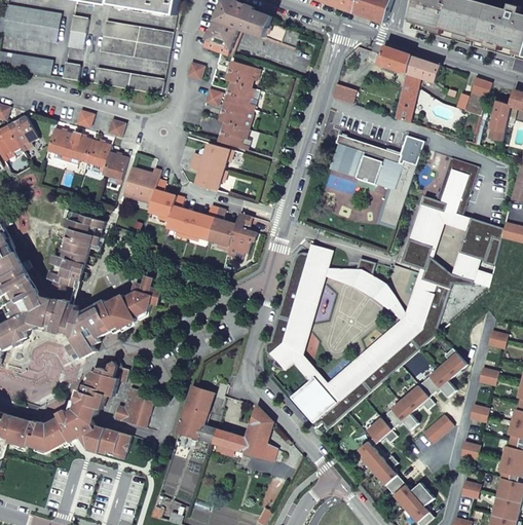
[(75,0),(110,5),(110,3),(176,14),(178,0),(75,0)]
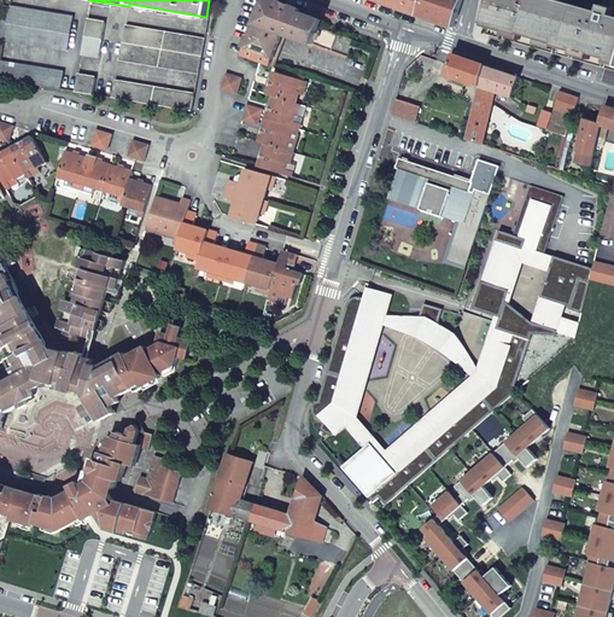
[(245,44),(241,53),(268,64),(280,31),(345,54),(351,39),(316,25),(319,18),(269,0),(263,0),(250,36),(252,39),(250,45),(245,44)]
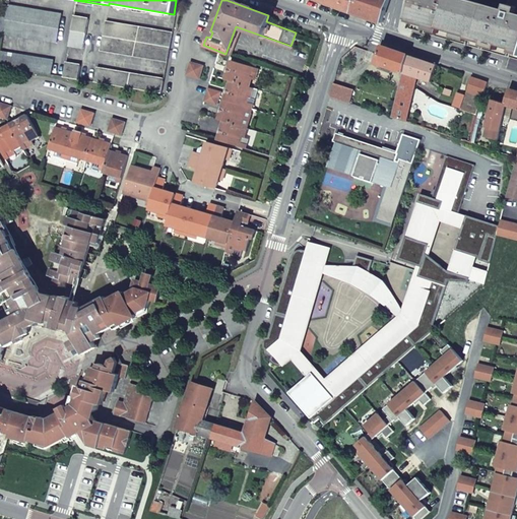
[(316,0),(380,23),(387,0),(316,0)]
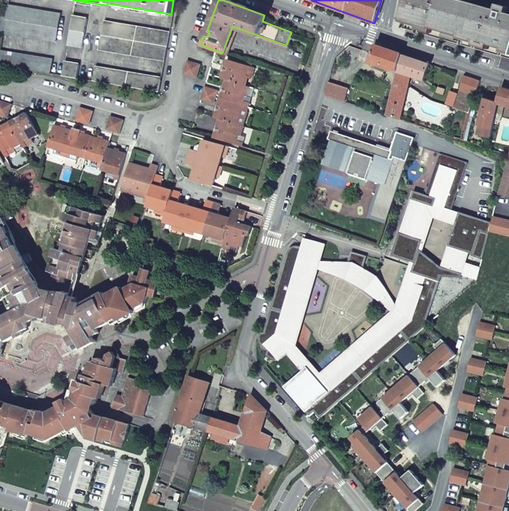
[(508,59),(508,3),(507,6),(503,5),(497,3),(495,10),(459,0),(404,0),(397,26),(508,59)]
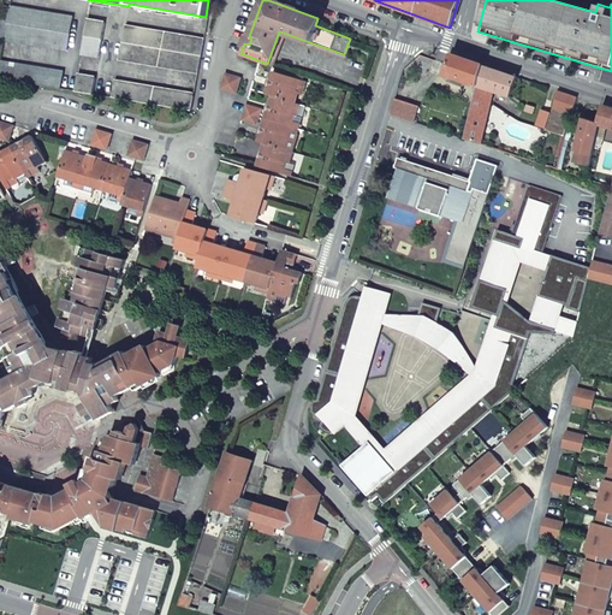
[(4,28),(1,39),(65,49),(70,16),(7,5),(5,19),(4,28)]
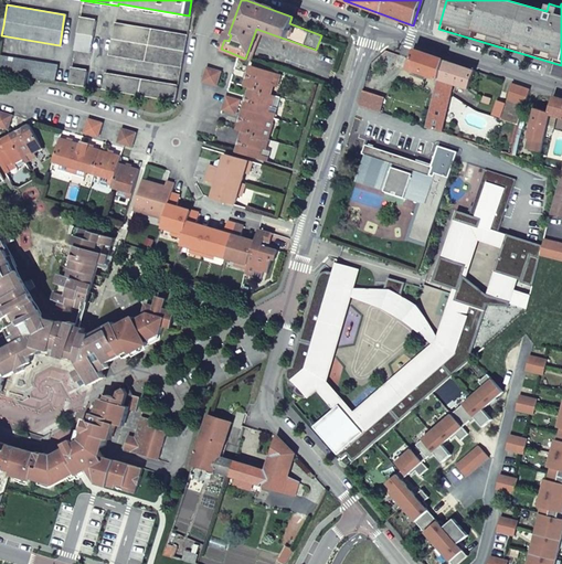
[(77,17),(72,48),(88,51),(94,19),(77,17)]
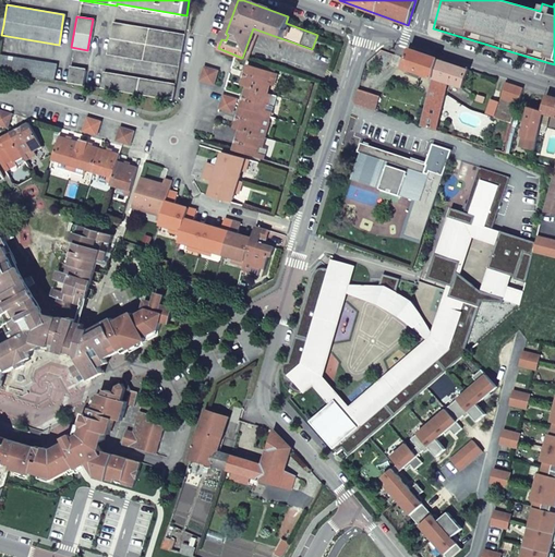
[(178,65),(183,35),(111,23),(105,52),(178,65)]
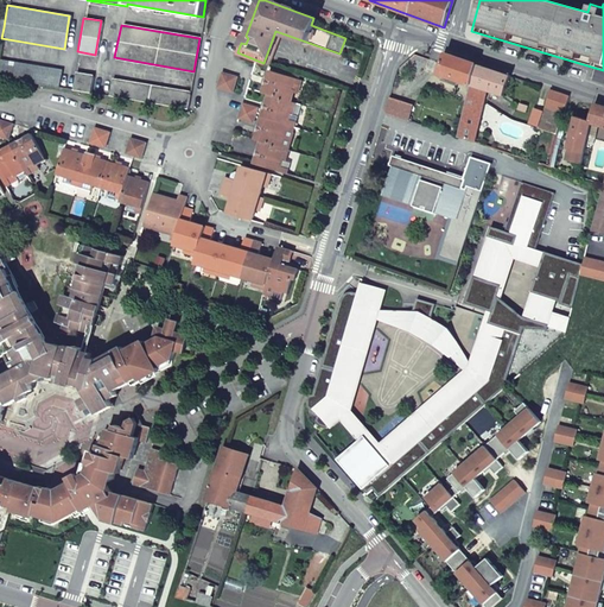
[(440,56),(438,62),(436,67),(439,68),(438,73),(469,83),(474,63),(444,54),(443,56),(440,56)]
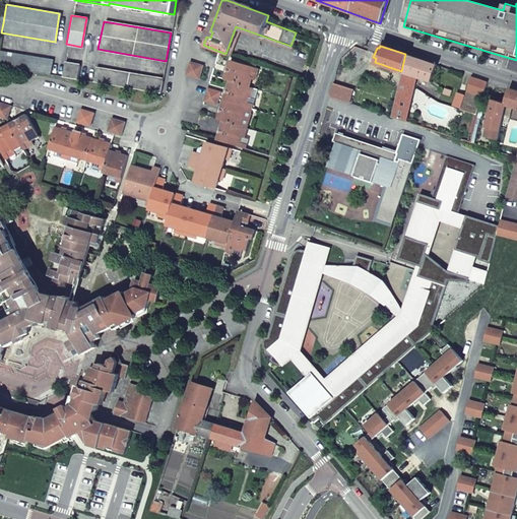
[(0,66),(50,74),(52,60),(0,50),(0,66)]
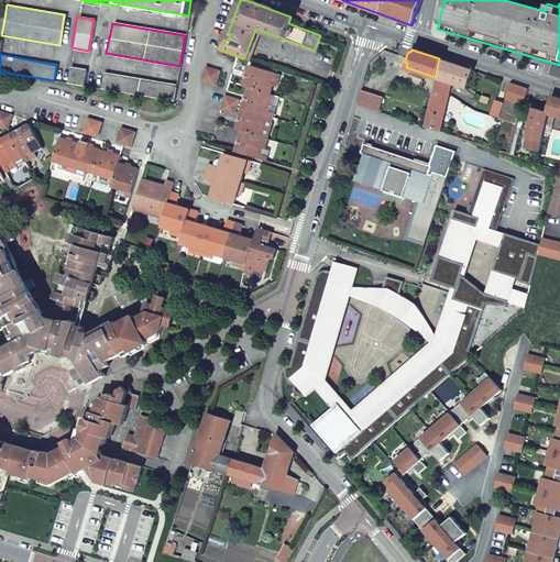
[(424,127),(438,131),(449,84),(464,88),(470,69),(439,58),(435,77),(424,127)]
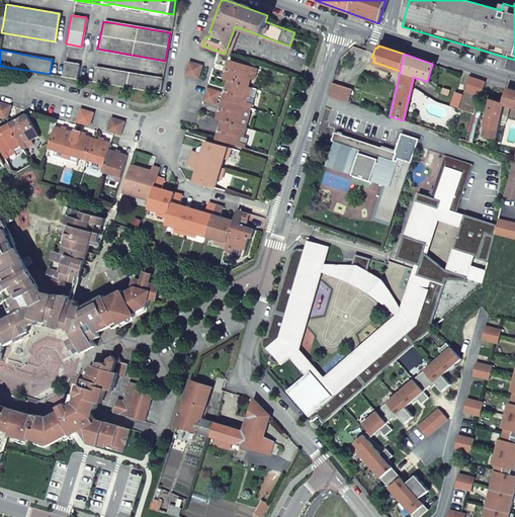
[(227,59),(222,78),(226,79),(248,86),(251,76),(246,74),(247,73),(245,72),(246,68),(253,70),(254,67),(227,59)]
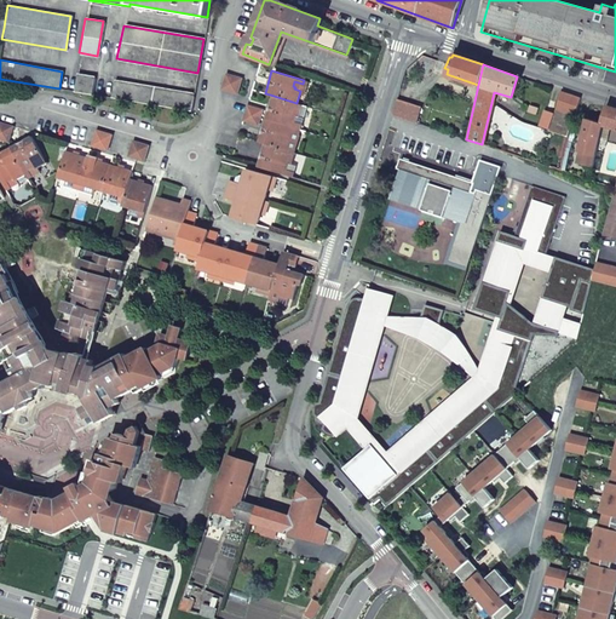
[(75,73),(73,91),(91,93),(93,76),(75,73)]
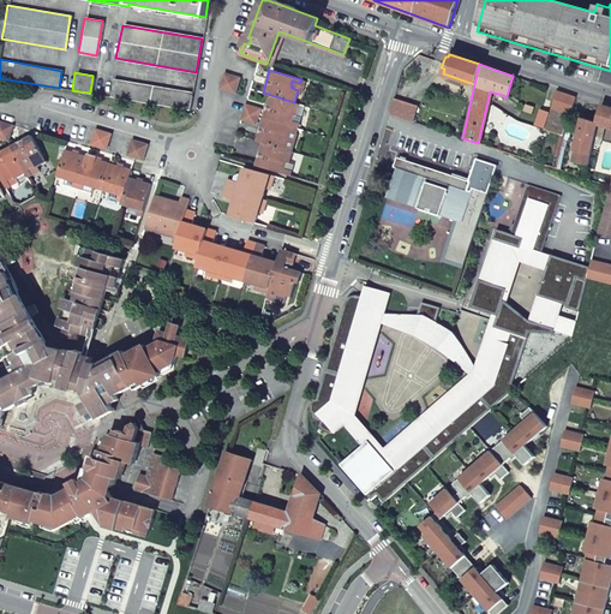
[(216,88),(225,90),(228,75),(221,72),(216,88)]
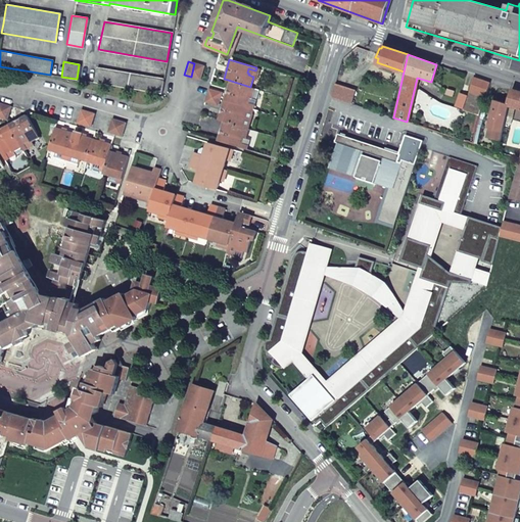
[(194,63),(191,77),(198,79),(202,65),(194,63)]
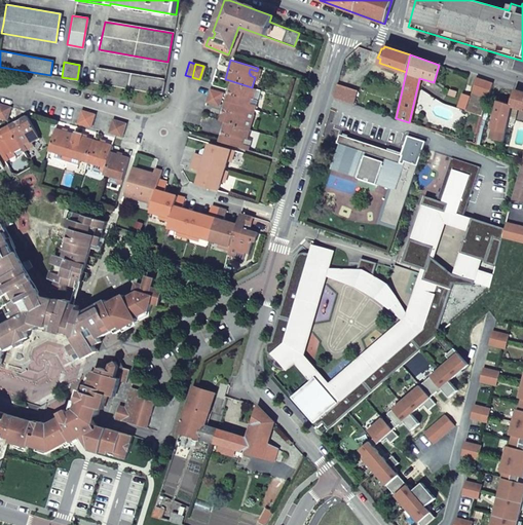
[(92,82),(161,94),(164,79),(97,68),(92,82)]
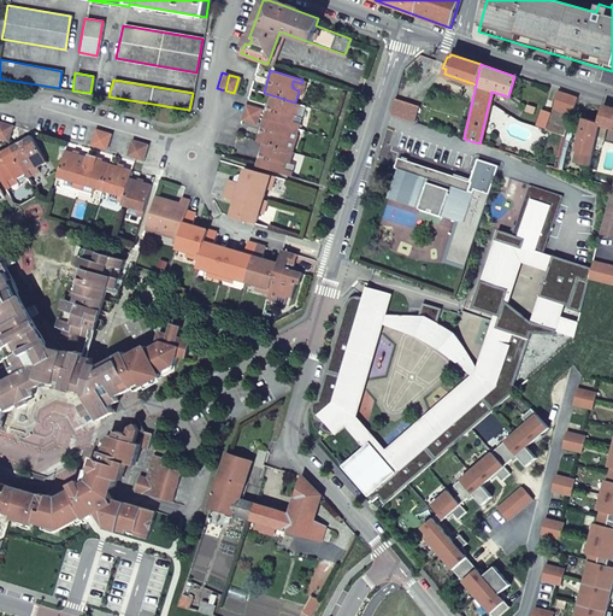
[(563,135),(571,104),(559,101),(563,92),(553,89),(543,129),(563,135)]
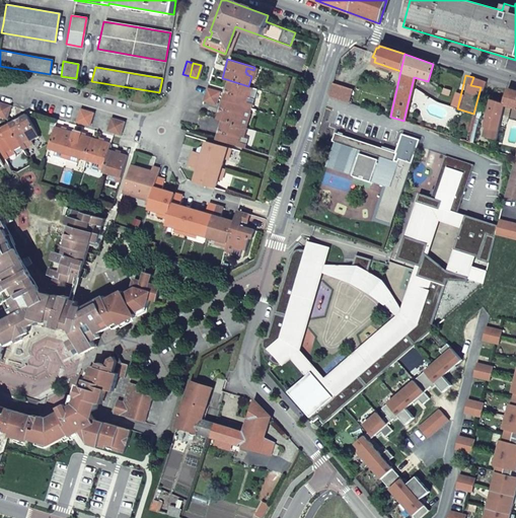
[(482,80),(473,77),(470,85),(481,87),(482,80)]
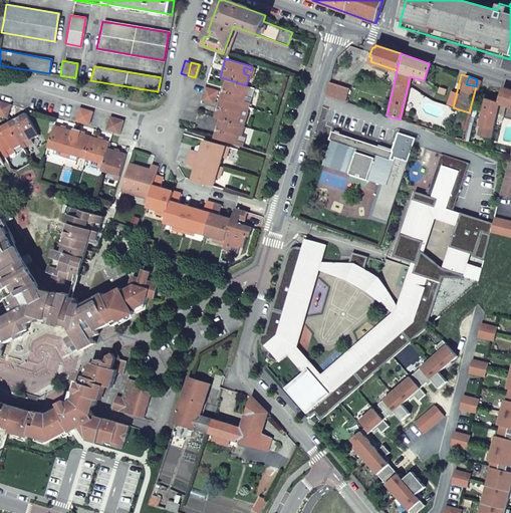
[(245,93),(248,86),(246,85),(224,78),(218,97),(246,105),(247,101),(242,100),(243,94),(245,95),(245,93)]
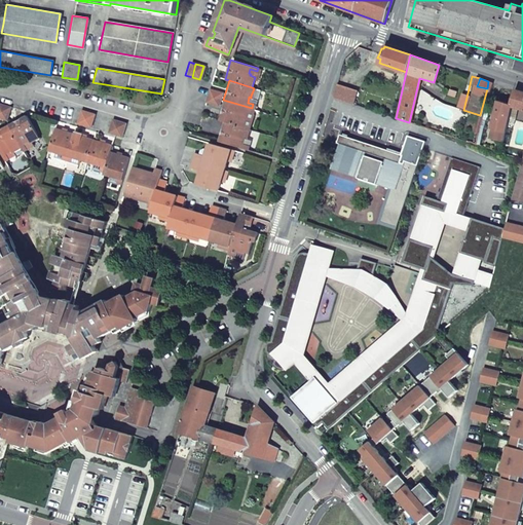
[(355,89),(336,84),(333,98),(350,103),(355,89)]
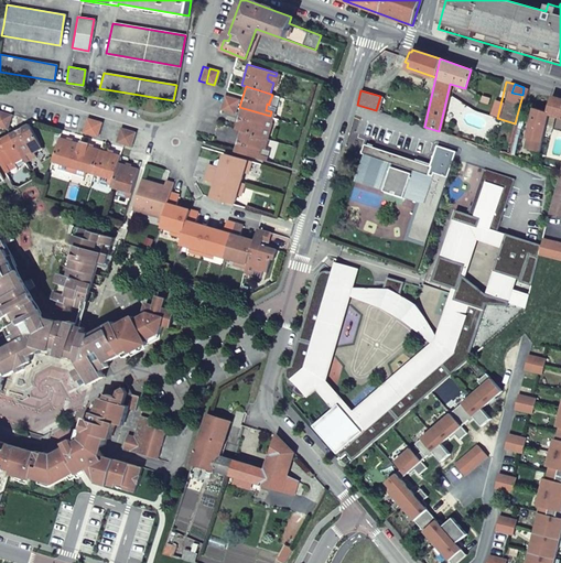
[(236,98),(223,95),(220,101),(234,106),(236,98)]
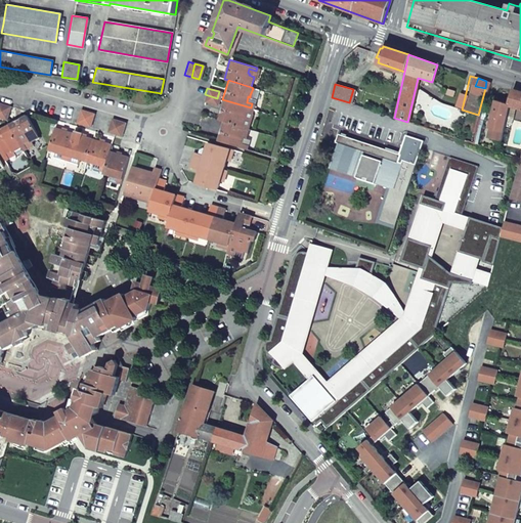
[(520,91),(512,89),(509,104),(520,109),(520,91)]
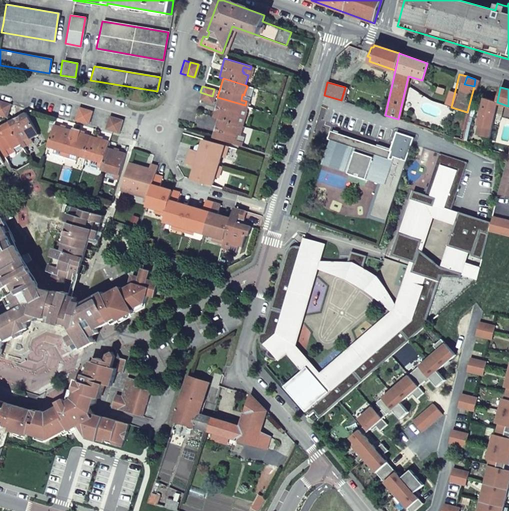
[(453,93),(446,91),(443,103),(450,105),(453,93)]
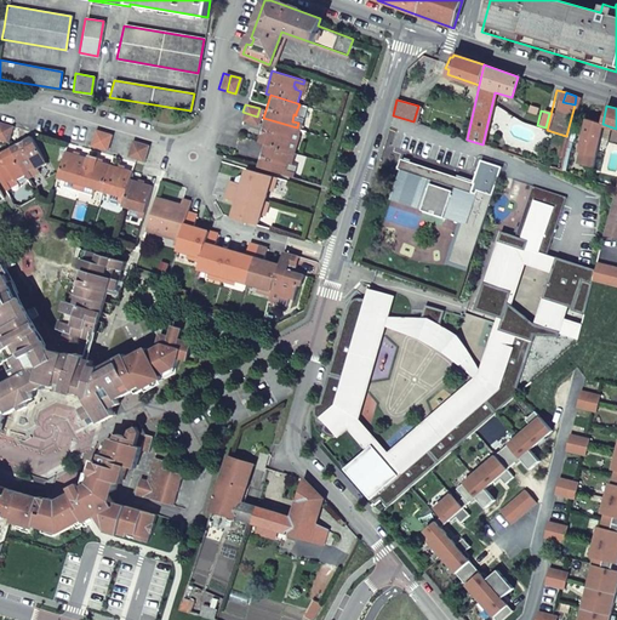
[(257,117),(243,112),(240,119),(256,123),(257,117)]
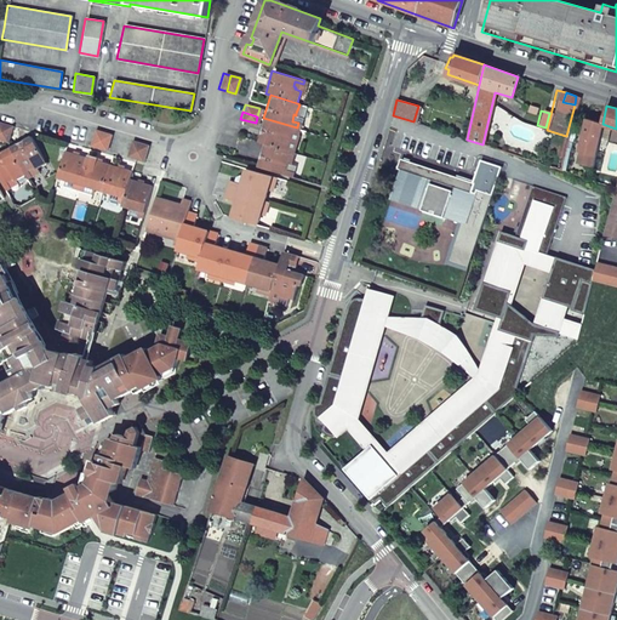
[(297,128),(263,118),(256,141),(262,142),(285,149),(289,140),(289,137),(287,136),(289,131),(296,134),(297,128)]
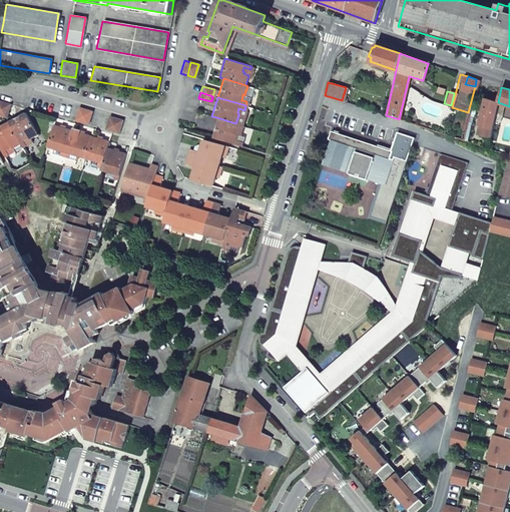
[(489,136),(498,102),(483,98),(478,123),(481,124),(479,134),(489,136)]
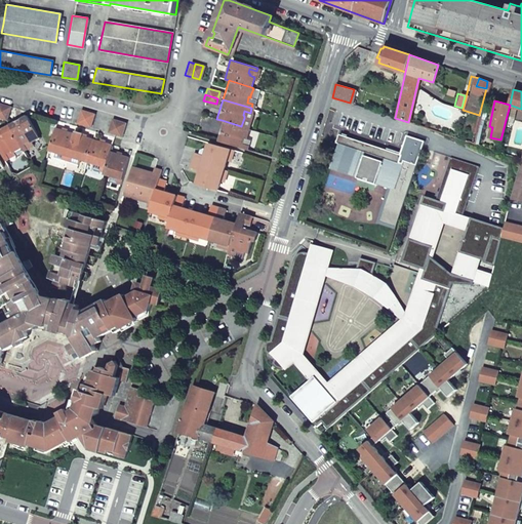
[(0,111),(6,113),(8,106),(0,103),(0,111)]
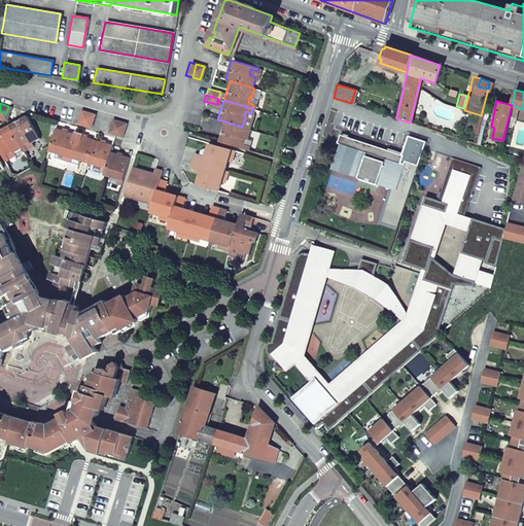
[(77,116),(91,120),(93,113),(79,109),(77,116)]
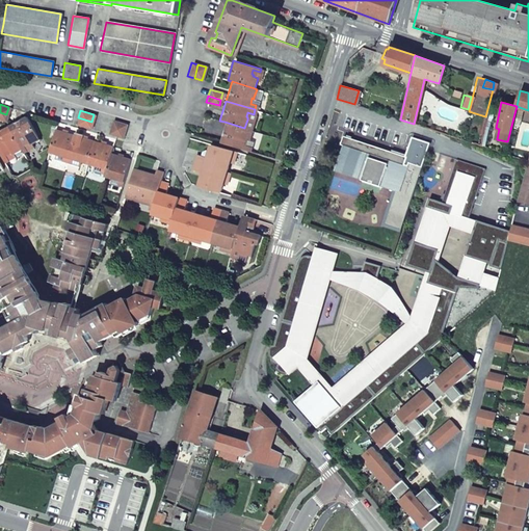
[(24,116),(7,126),(19,149),(24,145),(21,140),(25,138),(27,141),(28,141),(35,137),(24,116)]
